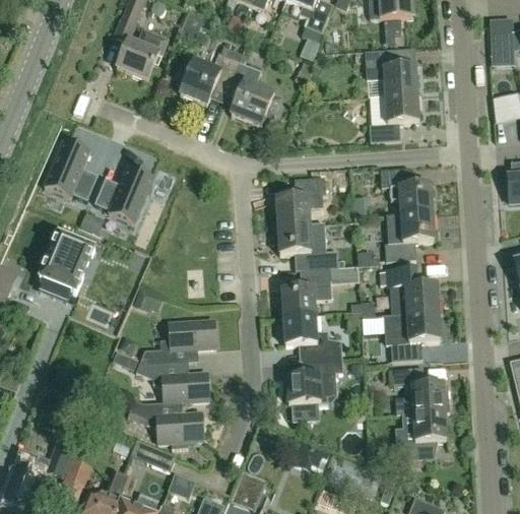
[(129,0),(121,19),(134,24),(144,0),(129,0)]
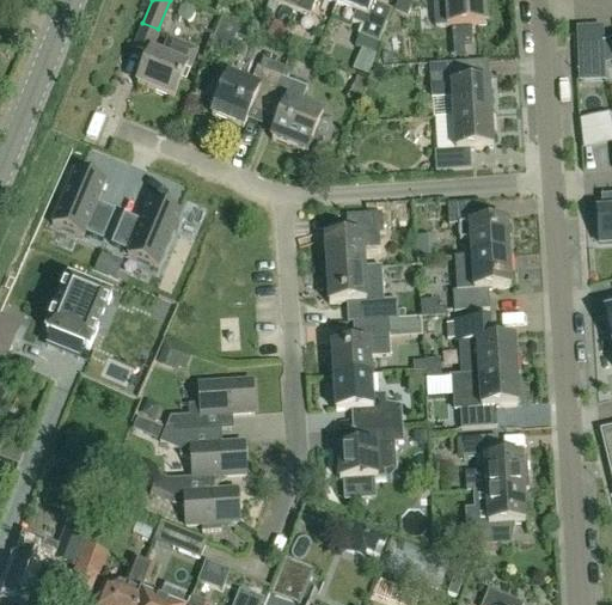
[(191,12),(194,6),(191,0),(182,0),(179,1),(177,7),(179,13),(185,14),(191,12)]
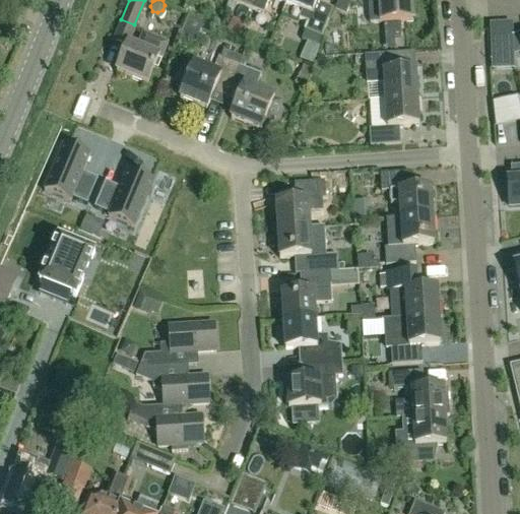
[(228,0),(225,6),(231,9),(235,0),(228,0)]
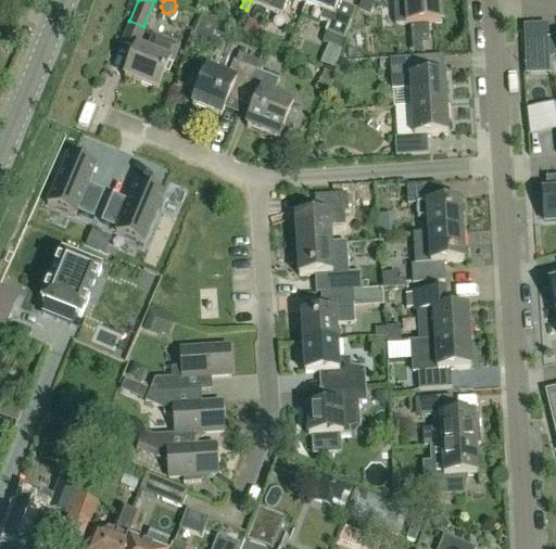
[(261,0),(281,9),(283,0),(261,0)]
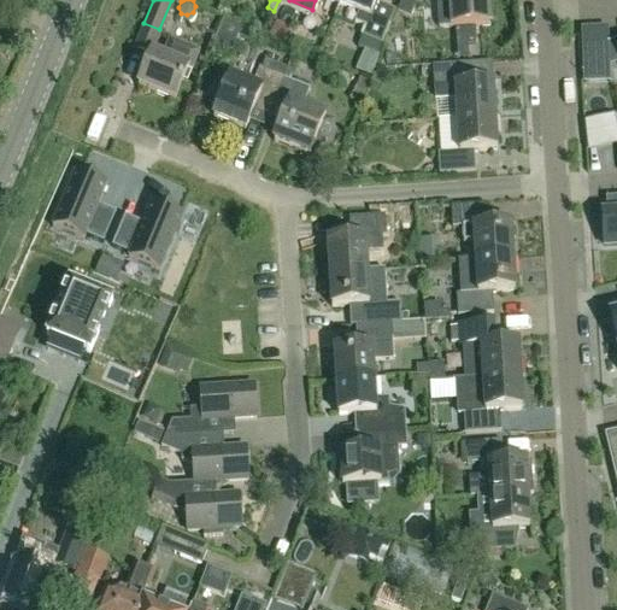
[(345,0),(358,5),(354,16),(366,21),(358,41),(377,50),(395,5),(385,0),(345,0)]
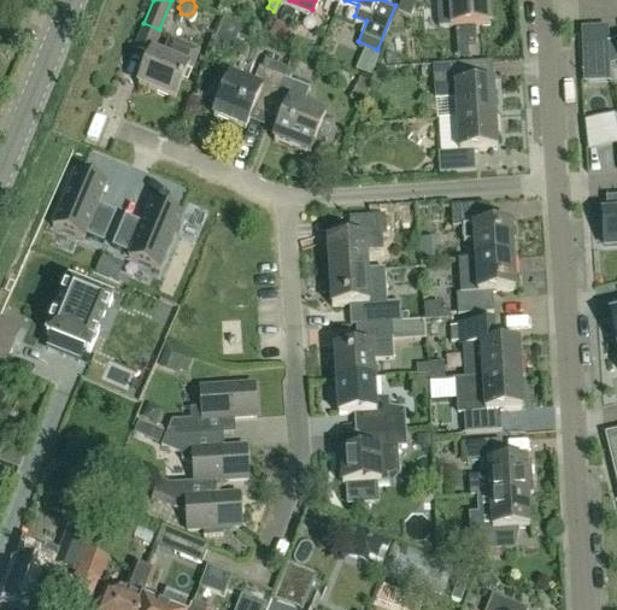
[(399,0),(397,6),(410,12),(415,0),(399,0)]
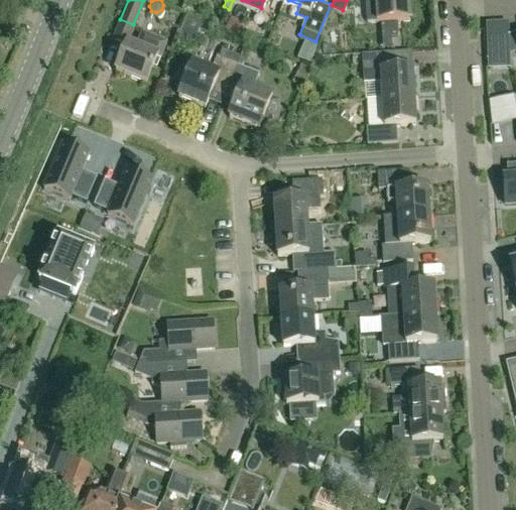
[(409,16),(408,0),(365,0),(367,19),(409,16)]
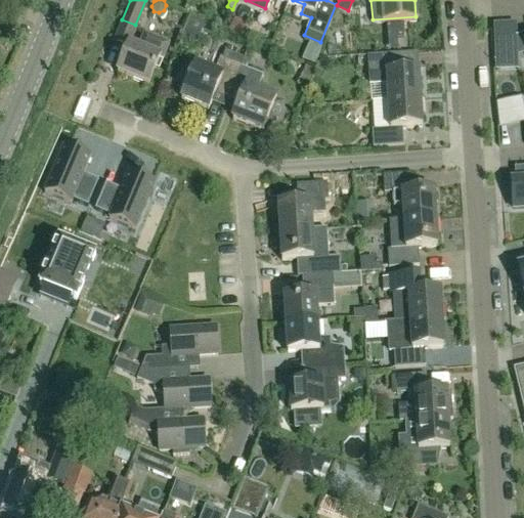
[(219,24),(208,17),(190,10),(180,32),(195,39),(201,26),(214,32),(219,24)]
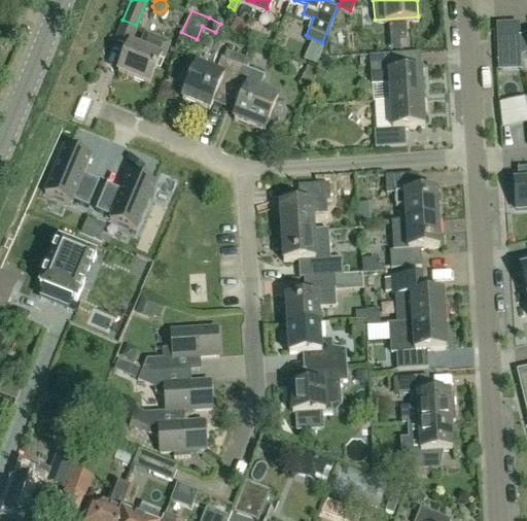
[(409,20),(388,21),(389,29),(401,30),(410,29),(409,20)]
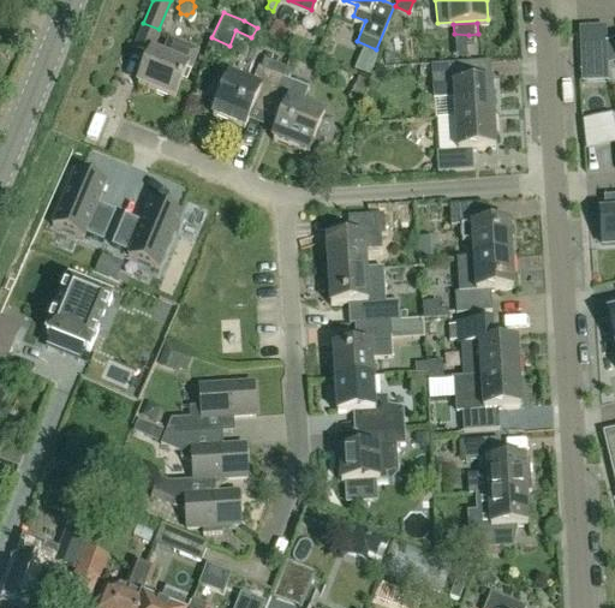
[(160,49),(151,46),(137,79),(174,95),(186,63),(191,65),(198,45),(168,31),(160,49)]
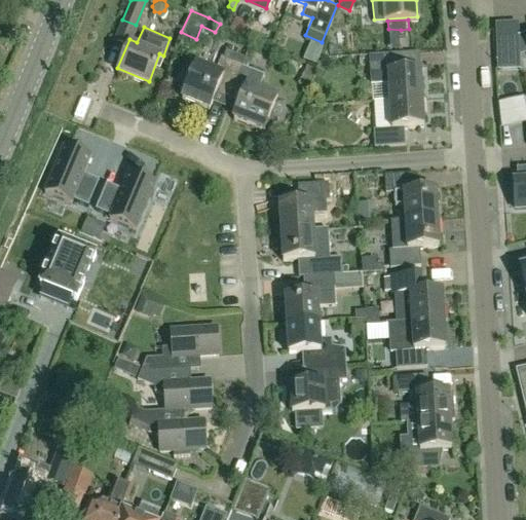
[(517,37),(496,38),(497,50),(498,67),(519,66),(518,49),(517,37)]
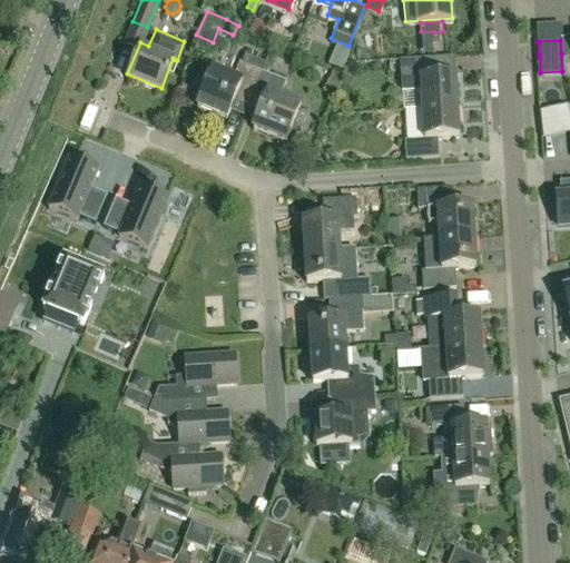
[(252,92),(263,68),(262,67),(265,59),(245,50),(242,58),(239,58),(233,73),(213,65),(197,102),(226,115),(237,88),(251,94),(251,92),(252,92)]
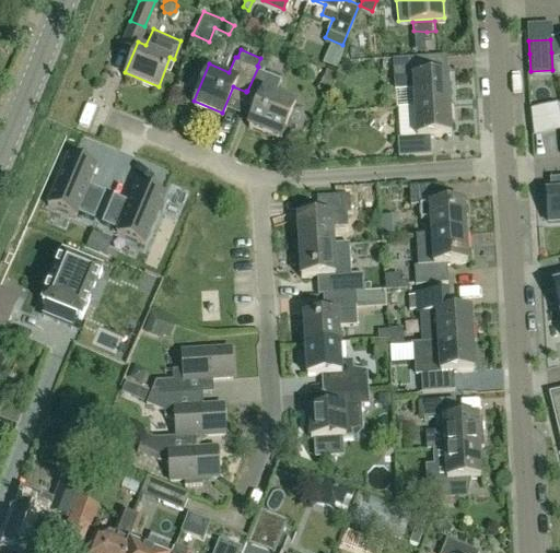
[(412,85),(413,102),(448,99),(447,70),(426,71),(424,53),(392,55),(394,86),(412,85)]
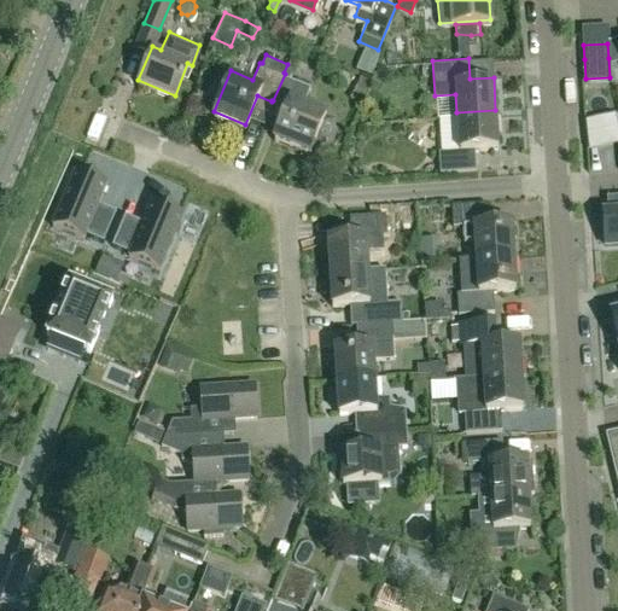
[(285,74),(273,100),(285,106),(273,135),(309,151),(315,137),(320,138),(325,137),(332,120),(330,115),(325,112),(326,110),(303,102),(310,85),(285,74)]
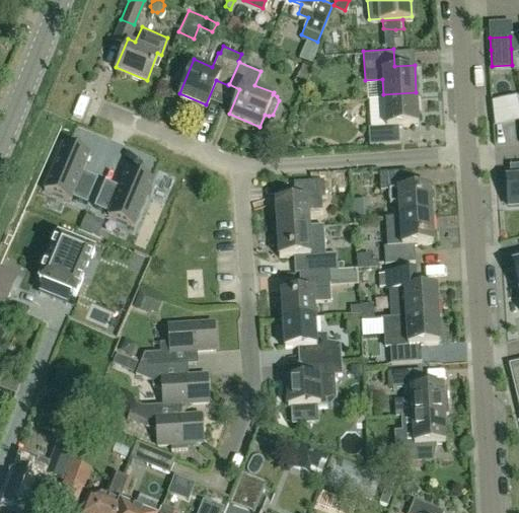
[(416,92),(383,94),(385,123),(368,124),(369,142),(399,140),(398,123),(418,122),(416,92)]
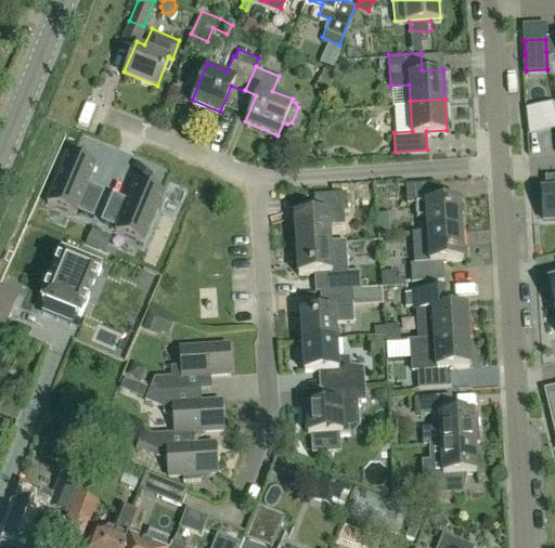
[(68,148),(47,198),(75,210),(76,207),(92,213),(104,186),(88,179),(97,160),(68,148)]
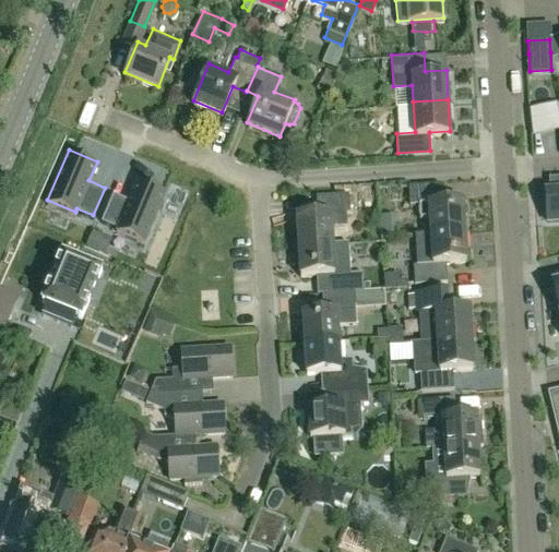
[(113,191),(100,218),(117,226),(116,229),(144,241),(166,190),(138,178),(129,198),(113,191)]
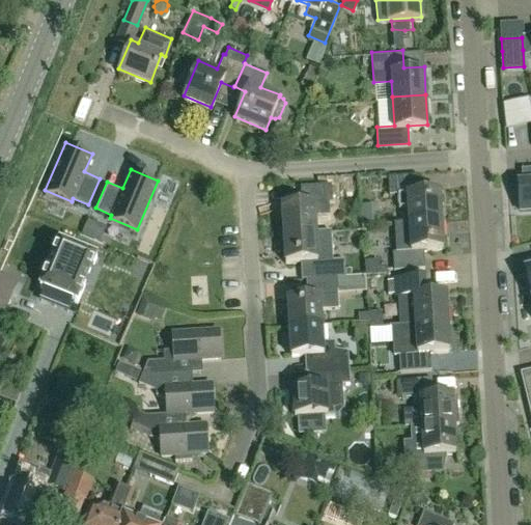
[(408,204),(408,218),(441,216),(440,188),(419,189),(418,171),(387,173),(388,191),(397,190),(398,204),(408,204)]
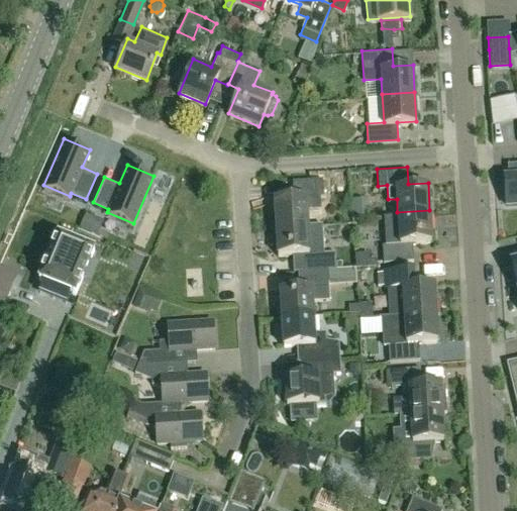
[(516,172),(504,174),(506,201),(516,200),(516,172)]
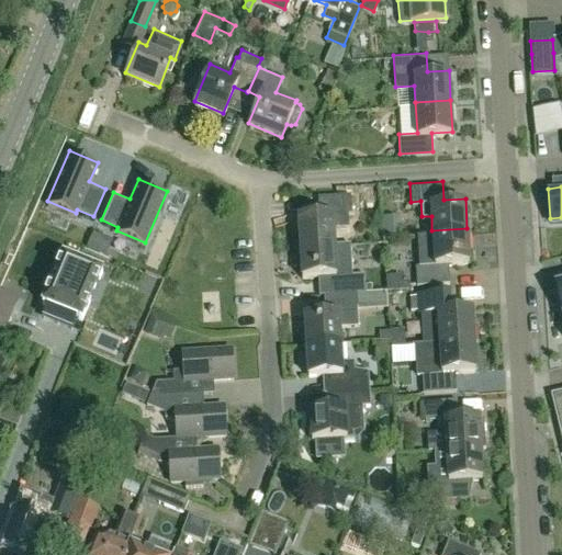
[(298,213),(300,244),(335,241),(334,225),(348,224),(348,210),(352,210),(350,191),(317,193),(318,212),(298,213)]
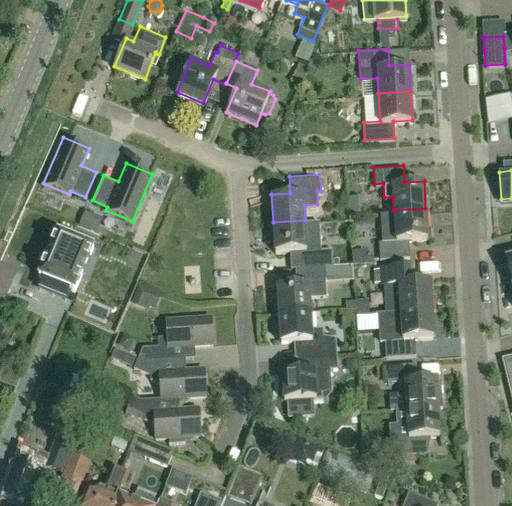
[(96,213),(86,208),(80,222),(90,226),(96,213)]
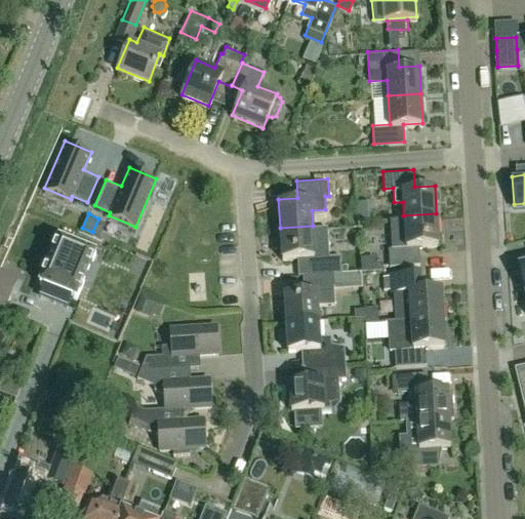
[(436,213),(403,215),(390,216),(391,245),(388,245),(389,264),(419,262),(418,244),(438,243),(436,213)]
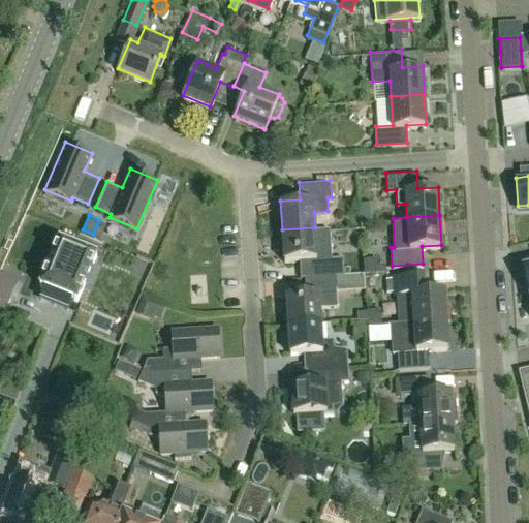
[(315,227),(282,229),(284,258),(301,257),(302,275),(305,274),(336,272),(344,272),(343,254),(332,255),(330,226),(315,227)]
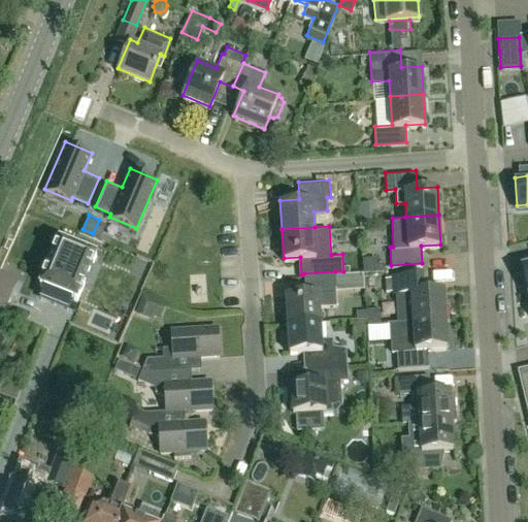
[(114,238),(84,319),(112,329),(143,250),(114,238)]
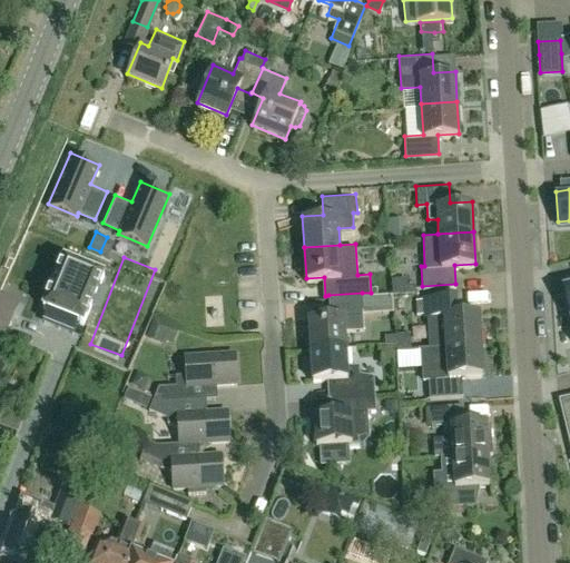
[(64,258),(43,306),(84,323),(106,274),(64,258)]
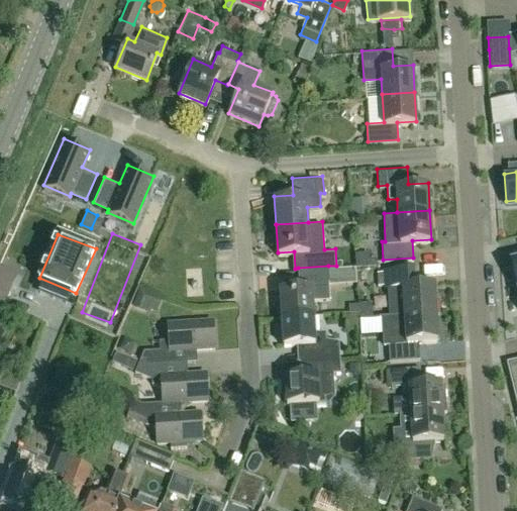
[(0,264),(0,302),(1,303),(15,271),(0,264)]
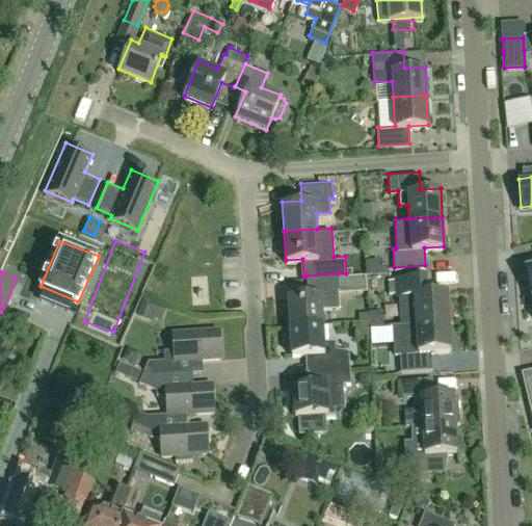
[(340,306),(338,273),(307,275),(308,293),(288,295),(290,324),(322,322),(321,307),(340,306)]
